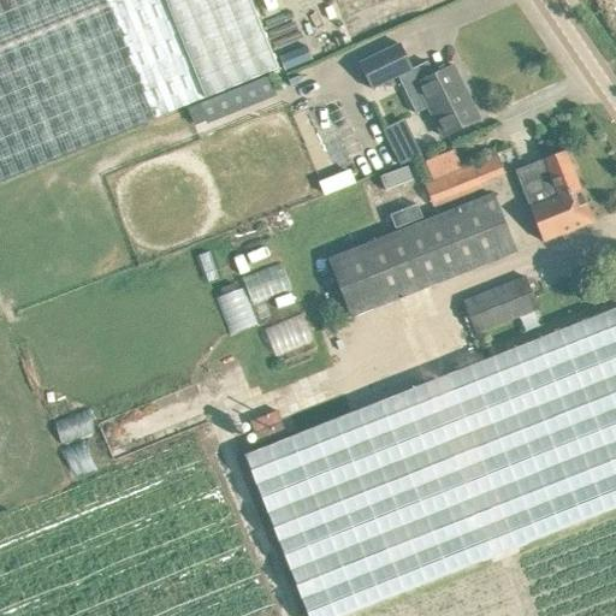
[(0,0),(0,181),(203,99),(205,100),(278,70),(249,0),(0,0)]
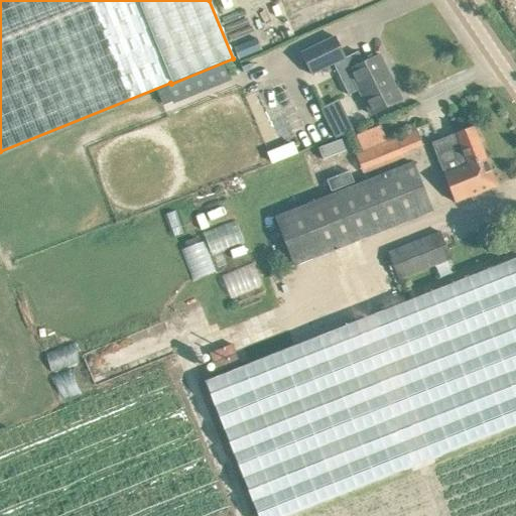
[(335,36),(301,53),(311,75),(334,65),(345,58),(335,36)]
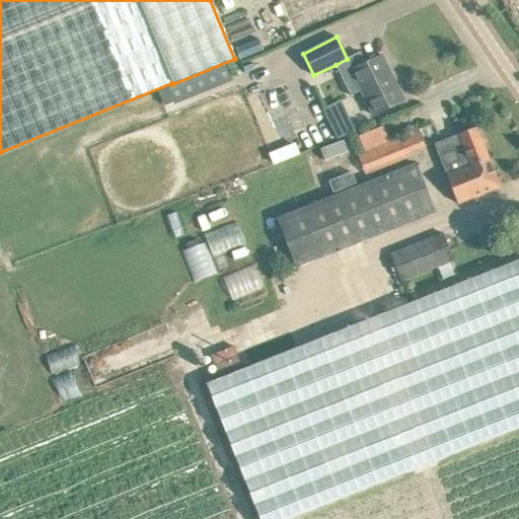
[(260,38),(235,48),(240,60),(265,50),(260,38)]
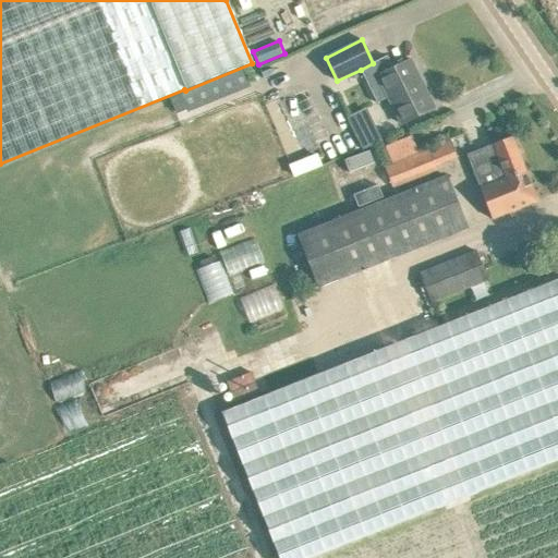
[(373,63),(361,70),(377,102),(388,97),(401,124),(434,108),(410,60),(393,69),(387,56),(373,63)]
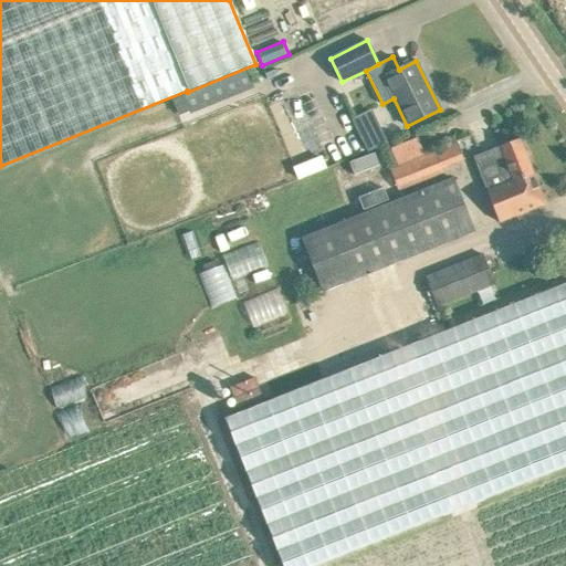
[(248,70),(174,98),(179,113),(253,84),(248,70)]
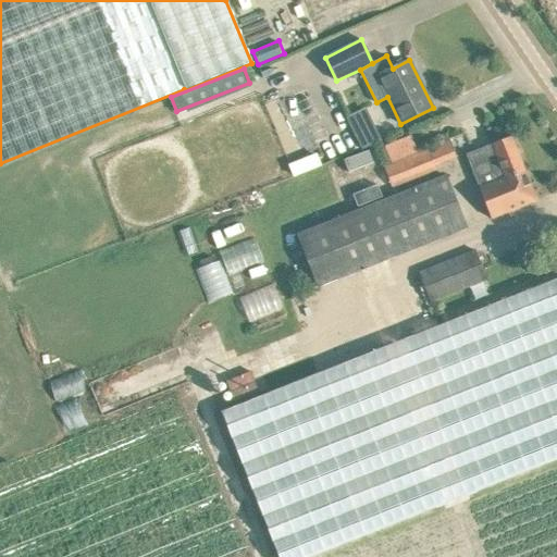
[(375,127),(356,137),(361,148),(382,139),(375,127)]
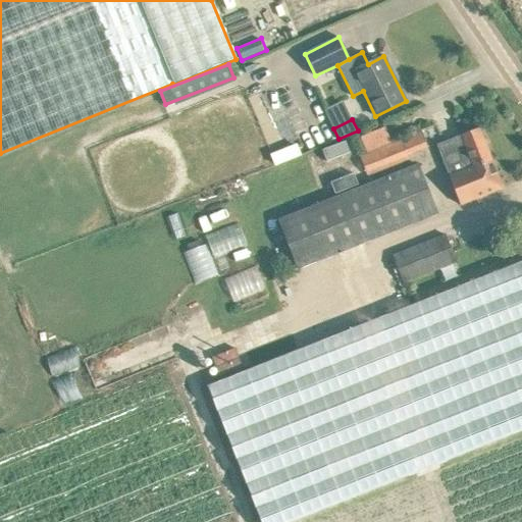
[(503,188),(479,128),(438,145),(463,204),(503,188)]
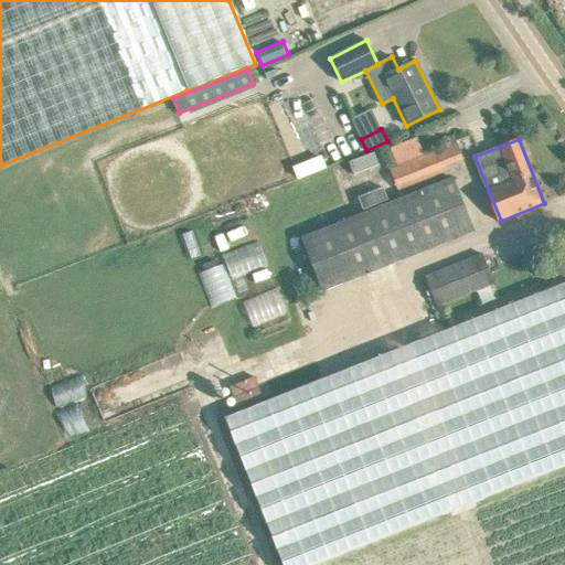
[(457,142),(391,169),(400,191),(444,173),(441,167),(464,158),(457,142)]
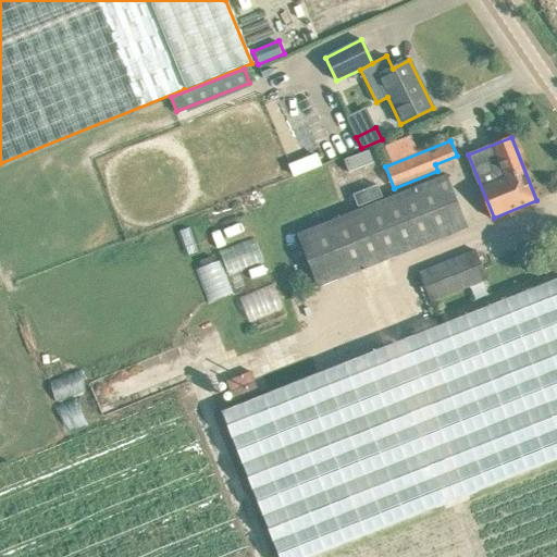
[(368,151),(344,161),(348,173),(373,163),(368,151)]
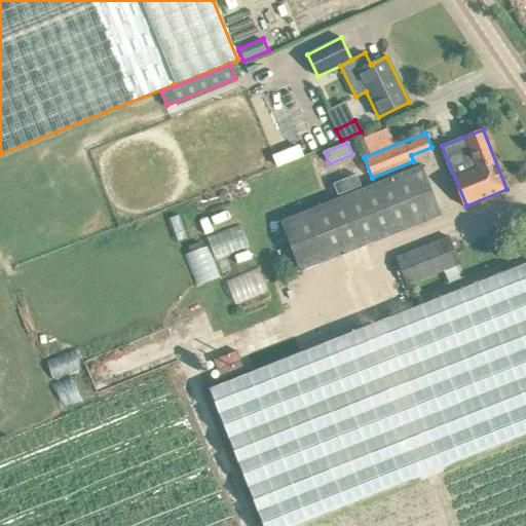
[(298,147),(275,156),(278,165),(301,157),(298,147)]
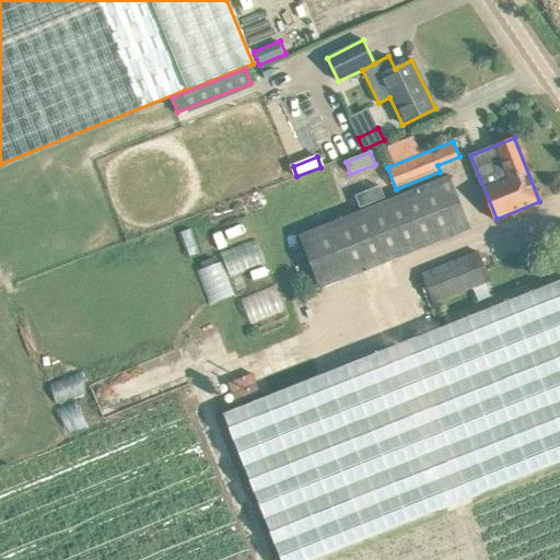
[(375,175),(350,185),(356,197),(380,187),(375,175)]
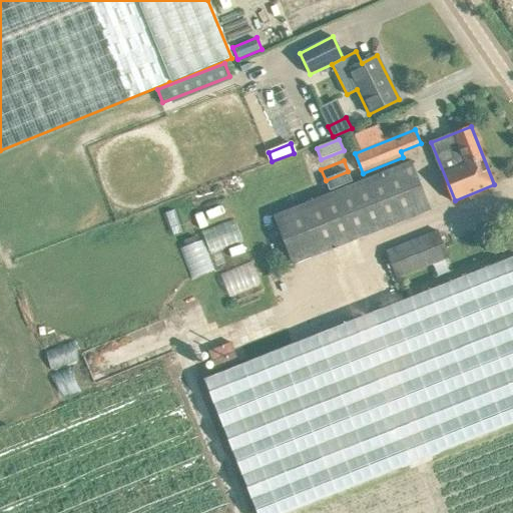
[(293,267),(431,212),(412,164),(354,187),(332,195),(275,218),(293,267)]
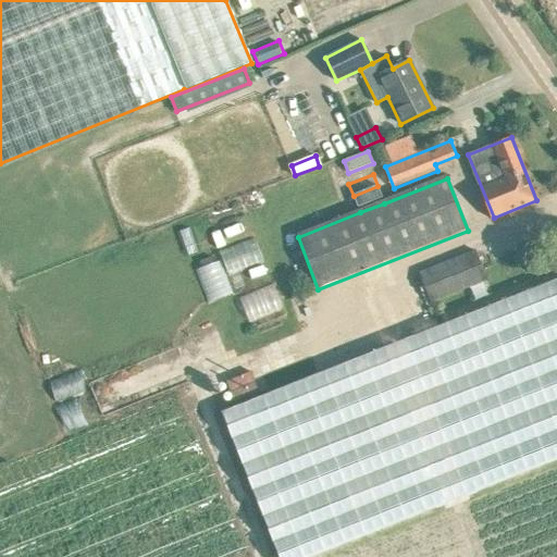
[(380,190),(355,200),(360,212),(384,203),(380,190)]
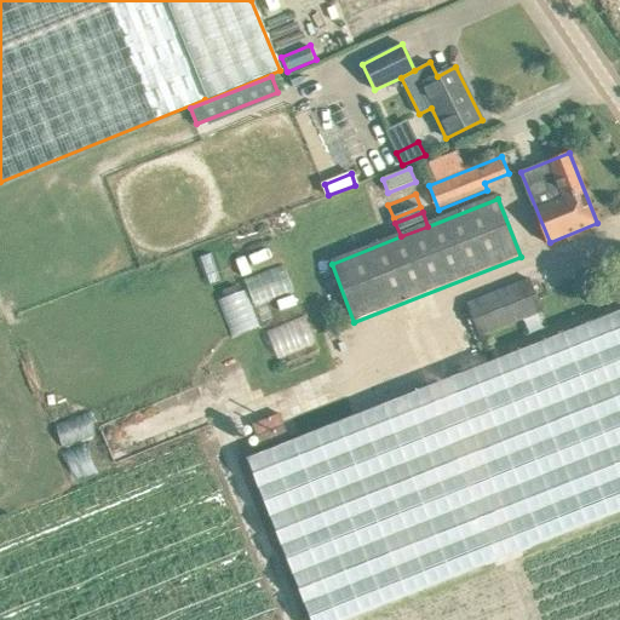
[(285,264),(245,279),(256,306),(294,291),(285,264)]
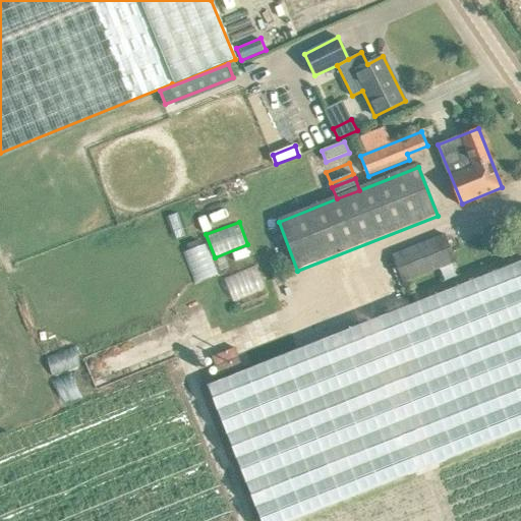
[(456,265),(445,236),(393,256),(403,285),(456,265)]
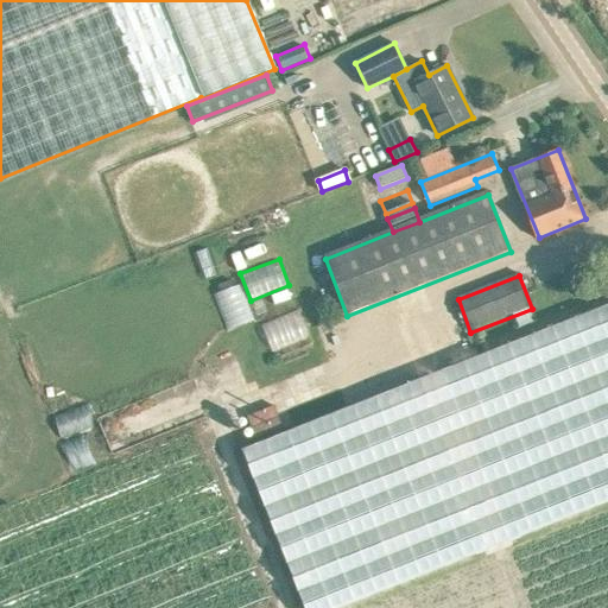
[(232,282),(219,287),(221,292),(234,287),(232,282)]
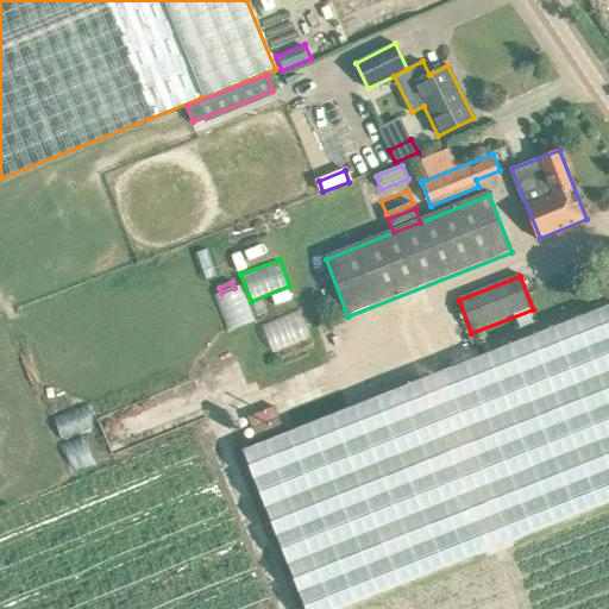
[(608,303),(242,450),(305,608),(339,608),(608,502),(608,303)]
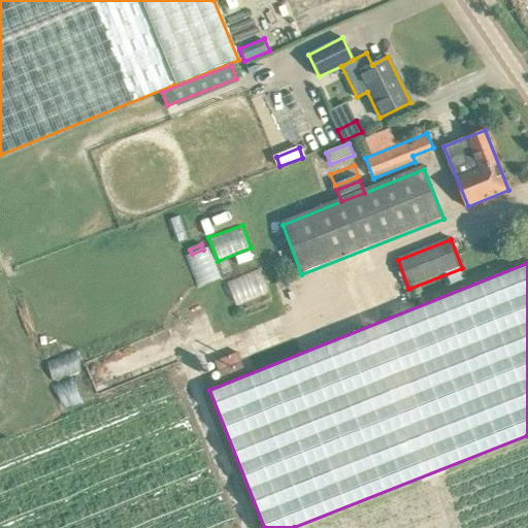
[(236,302),(268,293),(261,270),(229,281),(236,302)]
